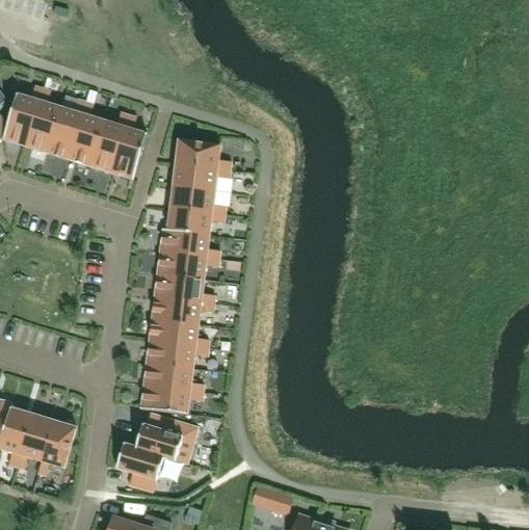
[(0,138),(23,146),(41,88),(32,85),(28,98),(15,94),(0,138)]
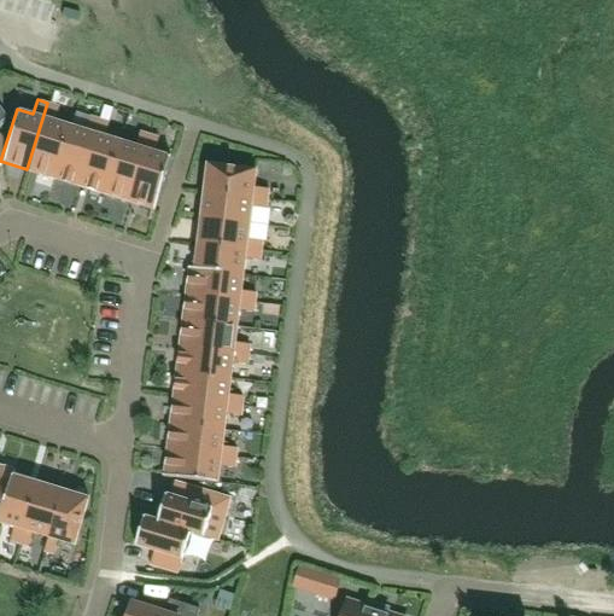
[(27,169),(51,176),(68,125),(52,120),(56,105),(47,103),(27,169)]
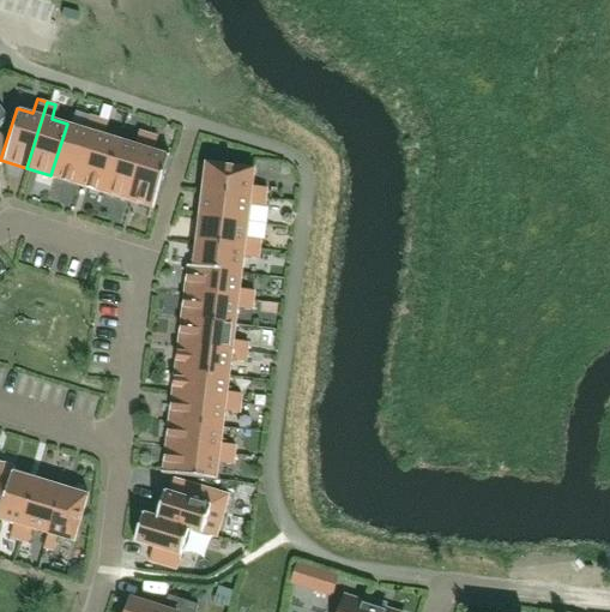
[(67,124),(50,175),(76,183),(96,117),(86,114),(83,129),(67,124)]
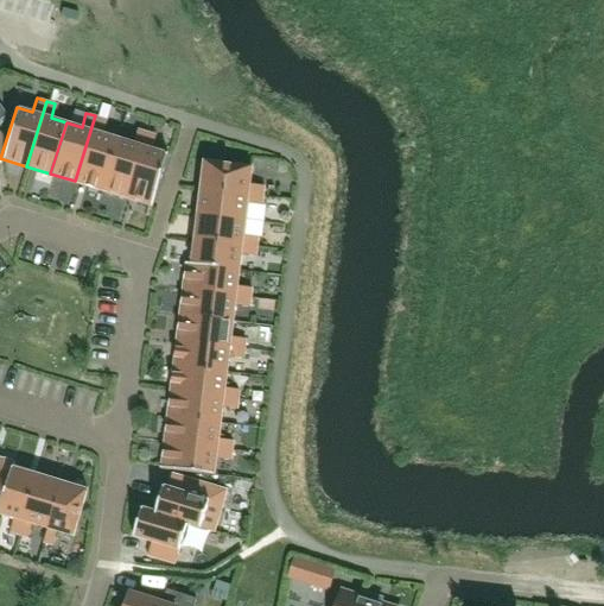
[(75,181),(100,189),(115,137),(100,132),(105,119),(95,115),(75,181)]
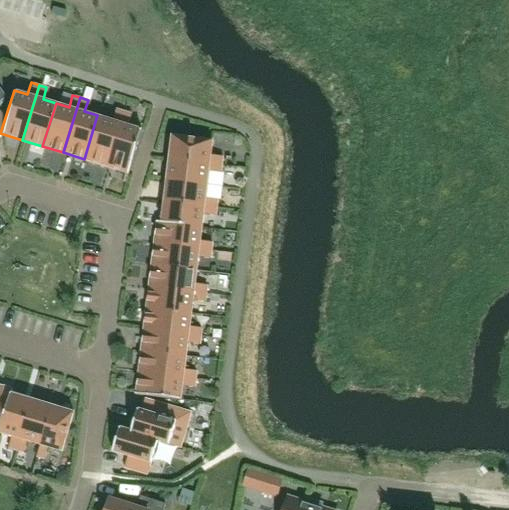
[(97,115),(84,159),(104,165),(121,110),(114,108),(110,119),(97,115)]
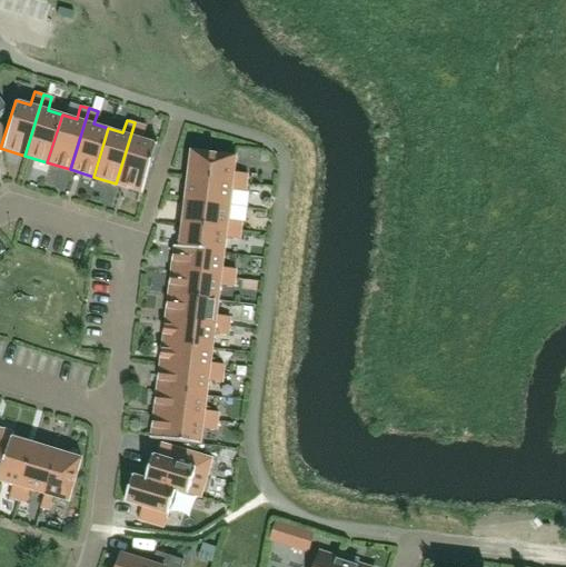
[(135,122),(116,183),(140,191),(155,142),(139,138),(144,125),(135,122)]
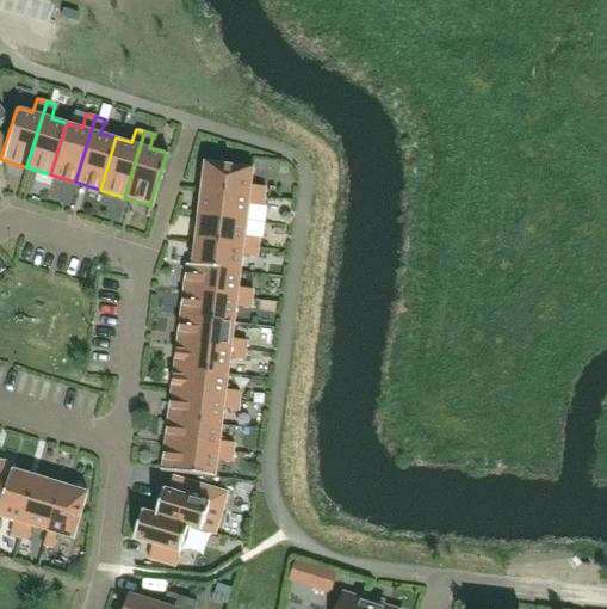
[(199,188),(261,195),(262,185),(248,184),(251,166),(202,160),(199,188)]
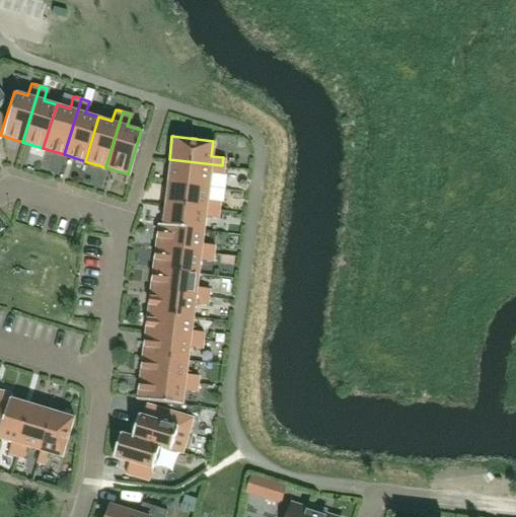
[(166,180),(207,186),(209,171),(221,173),(222,165),(169,159),(166,180)]
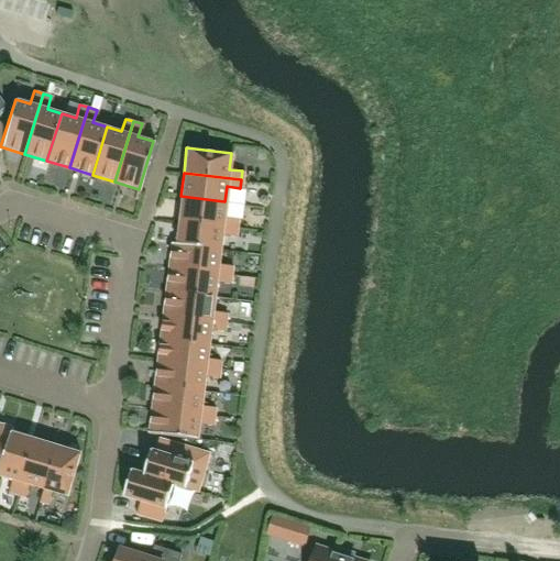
[(223,217),(224,201),(180,196),(177,219),(235,227),(237,218),(223,217)]
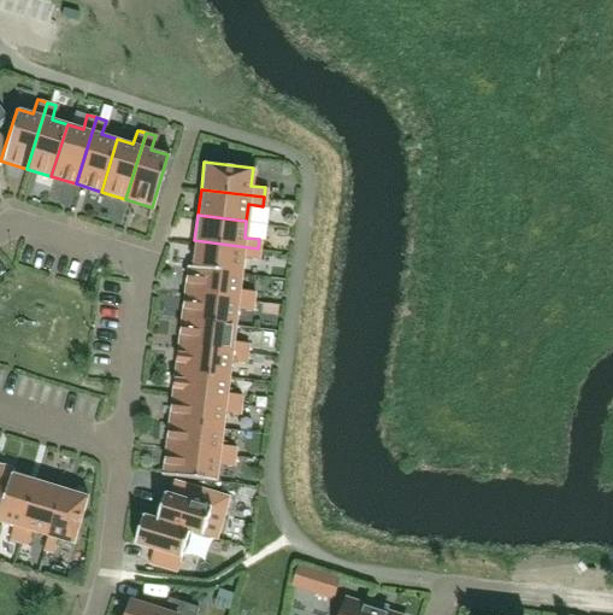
[(194,240),(192,265),(240,271),(242,256),(257,257),(258,249),(194,240)]
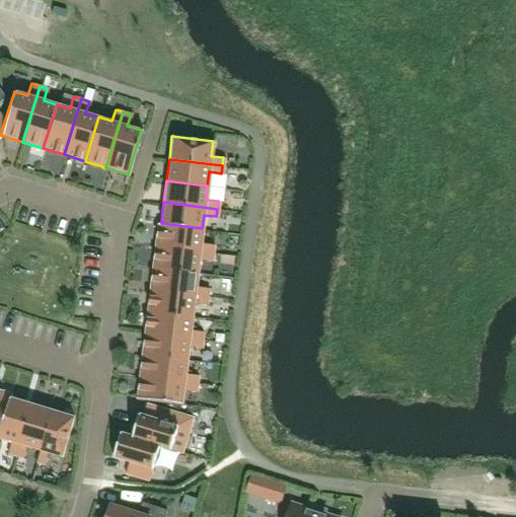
[(154,244),(212,251),(212,244),(200,242),(202,228),(161,223),(156,222),(154,244)]
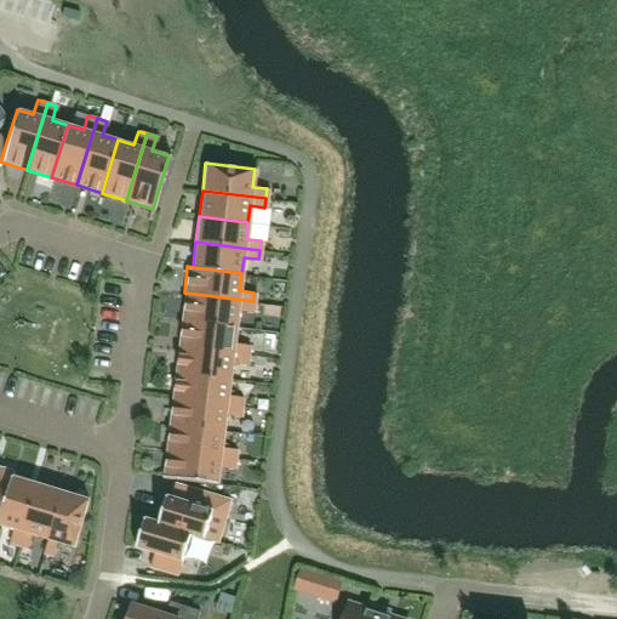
[(252,311),(253,301),(184,293),(181,319),(235,325),(238,308),(252,311)]
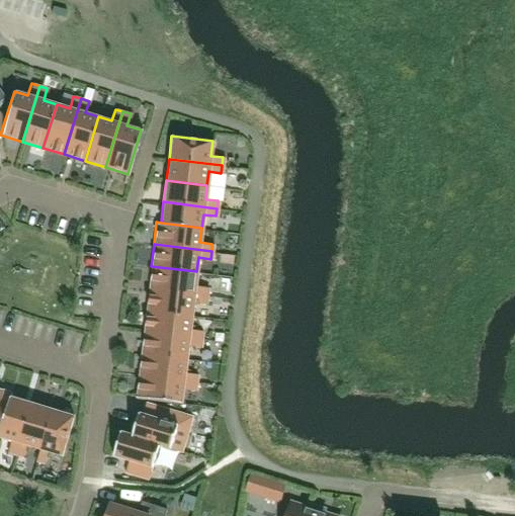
[(194,285),(196,271),(151,266),(148,287),(205,294),(206,286),(194,285)]
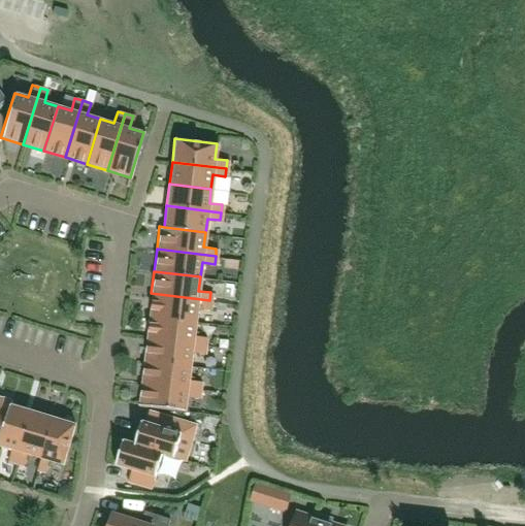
[(151,293),(149,315),(195,321),(196,306),(208,308),(209,300),(151,293)]
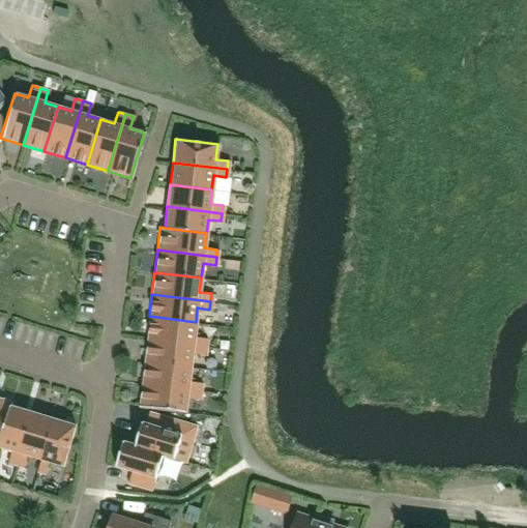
[(149,316),(146,339),(205,346),(206,338),(194,336),(196,322),(149,316)]
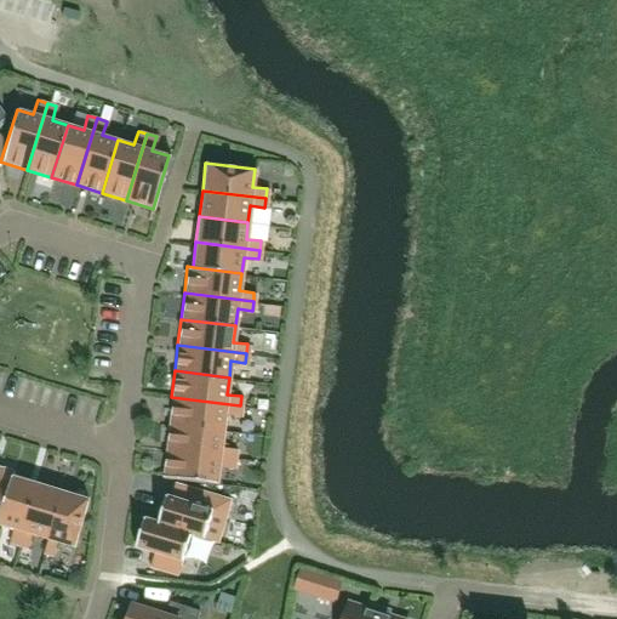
[(169,422),(222,430),(224,413),(239,414),(240,405),(171,397),(169,422)]
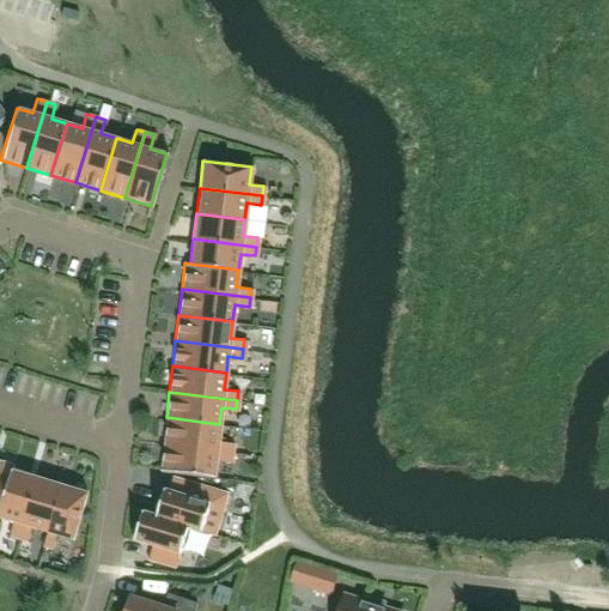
[(218,440),(219,424),(166,417),(163,443),(231,451),(232,442),(218,440)]
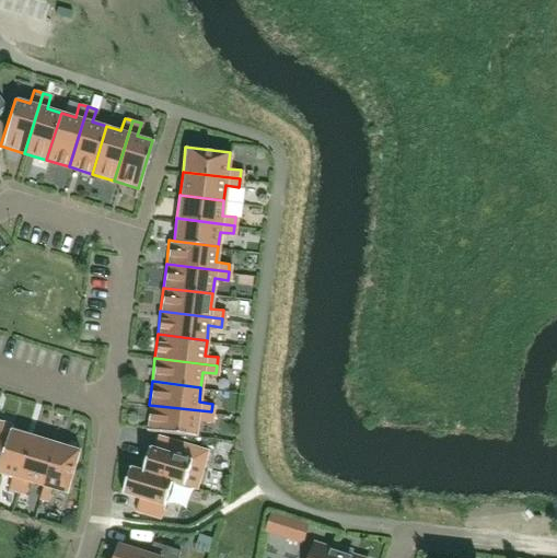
[(211,411),(149,405),(146,430),(195,436),(197,419),(210,420),(210,419),(211,411)]
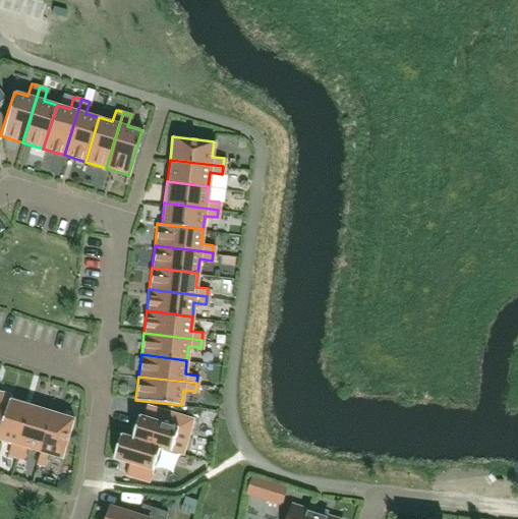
[(0,428),(9,399),(10,394),(0,391),(0,428)]
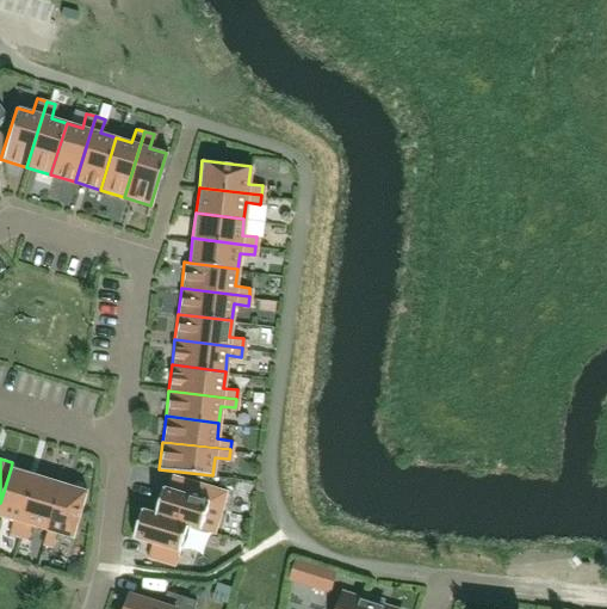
[(16,535),(35,475),(11,468),(0,503),(0,516),(11,520),(7,533),(16,535)]
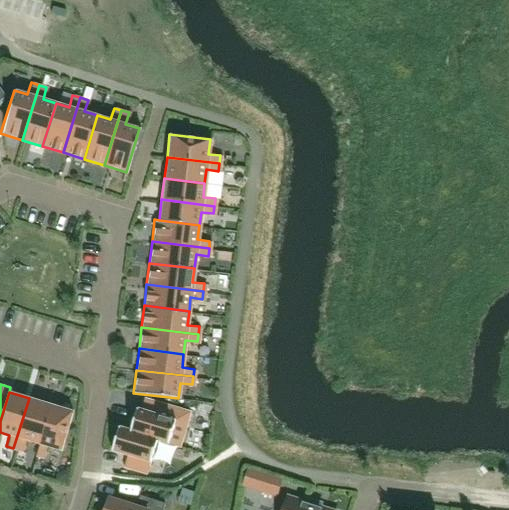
[(49,404),(29,398),(13,448),(21,451),(24,439),(38,443),(49,404)]
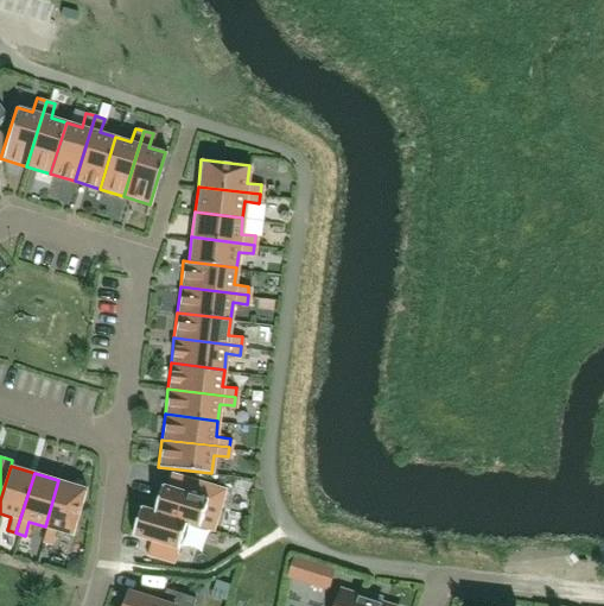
[(160,484),(152,510),(152,511),(184,521),(184,522),(210,530),(223,488),(183,477),(178,490),(160,484)]
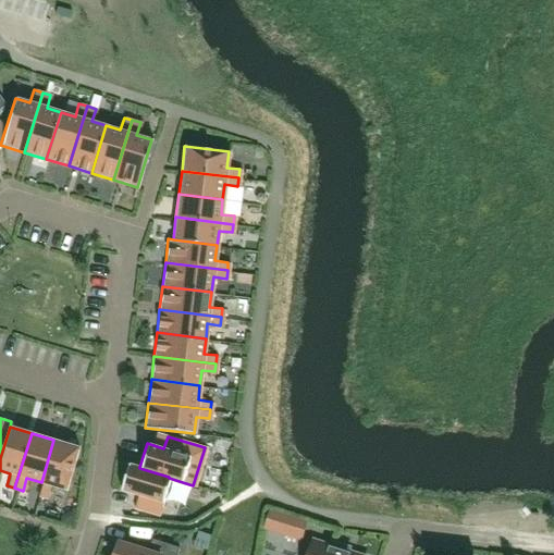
[(53,440),(41,482),(37,495),(46,497),(49,484),(64,490),(77,447),(53,440)]
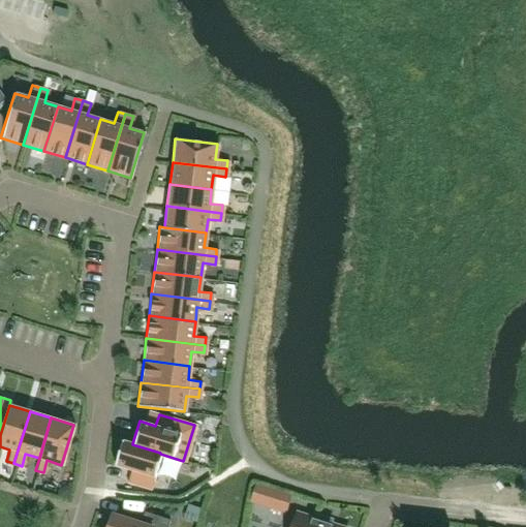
[(132,444),(132,443),(121,440),(114,464),(129,469),(126,482),(150,489),(160,454),(160,453),(132,444)]
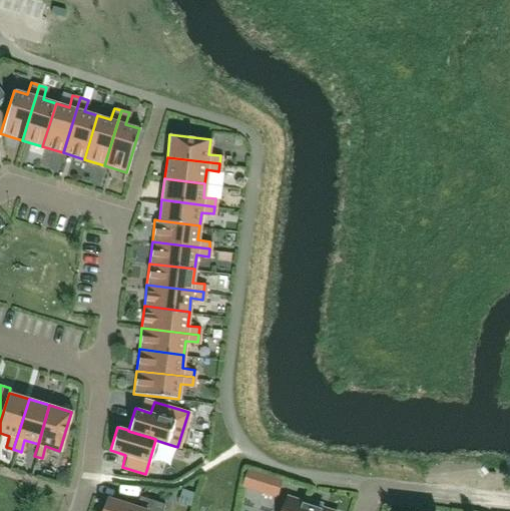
[(242,484),(260,489),(264,476),(246,471),(242,484)]
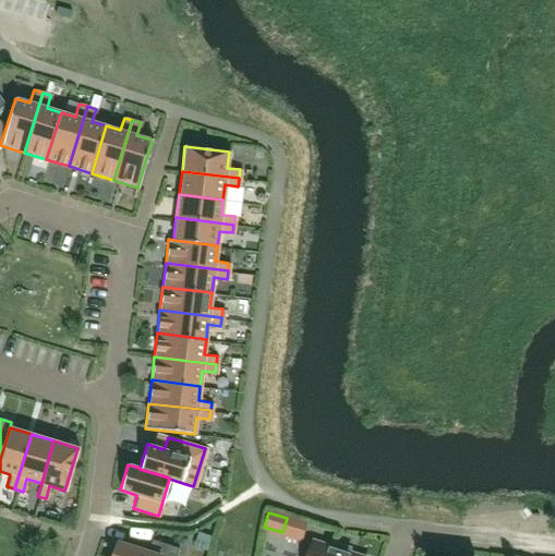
[(175,555),(178,547),(151,539),(146,552),(116,542),(111,555),(175,555)]
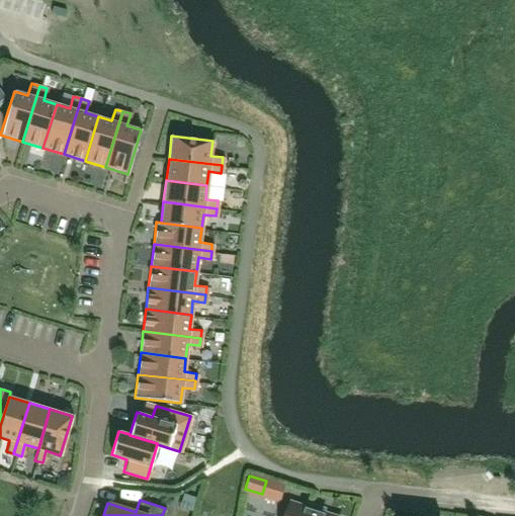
[(283,515),(335,515),(322,512),(324,507),(307,502),(305,506),(288,501),(283,515)]
